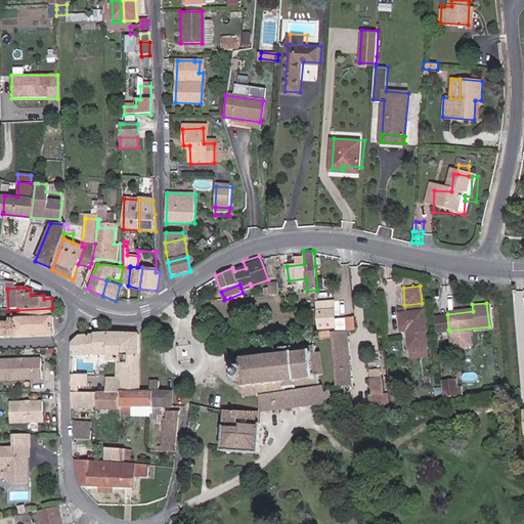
[(335,304),(318,305),(319,326),(336,325),(336,317),(335,304)]
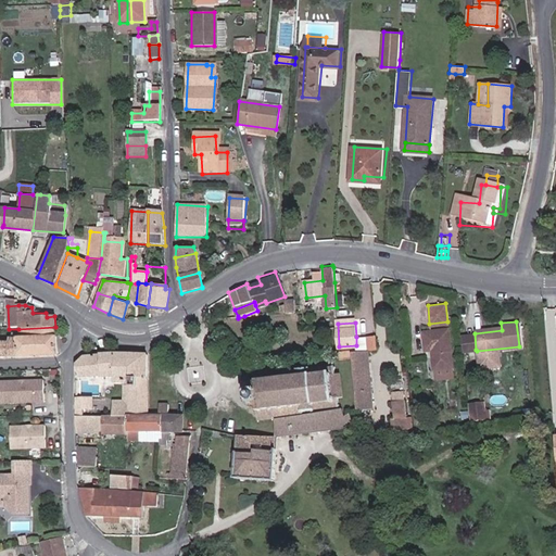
[(431,348),(433,367),(453,365),(447,326),(421,329),(425,349),(431,348)]
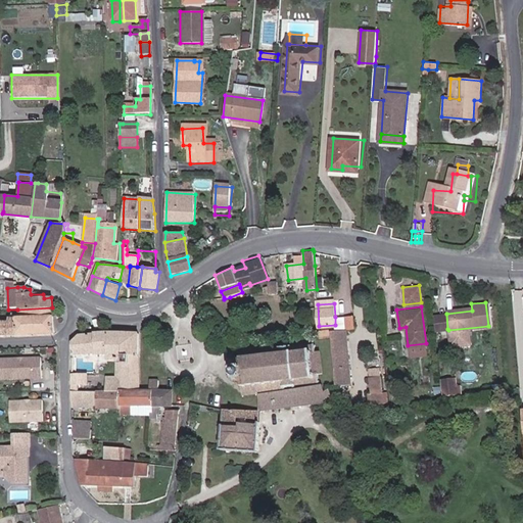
[(54,333),(52,307),(17,310),(18,319),(34,318),(35,334),(54,333)]
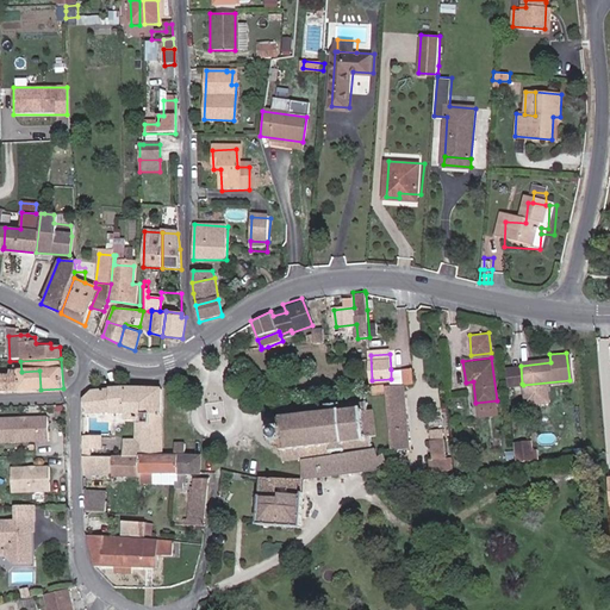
[(505,368),(506,385),(522,384),(521,366),(505,368)]
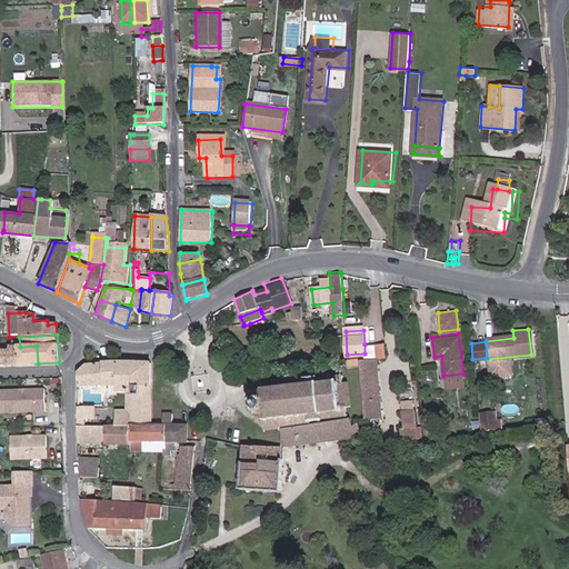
[(387,358),(386,342),(376,343),(377,358),(387,358)]
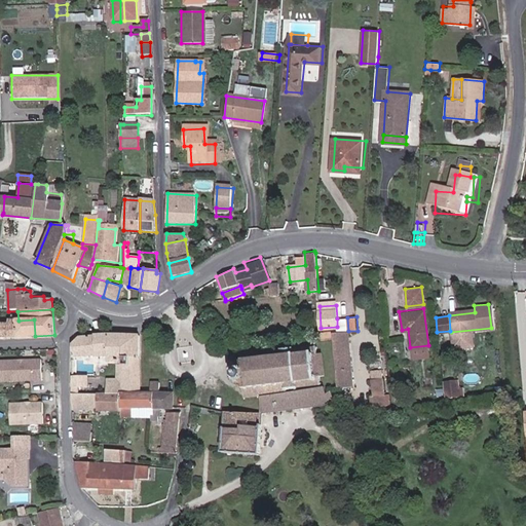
[(348,331),(347,317),(337,318),(337,327),(321,328),(322,338),(334,337),(334,332),(348,331)]
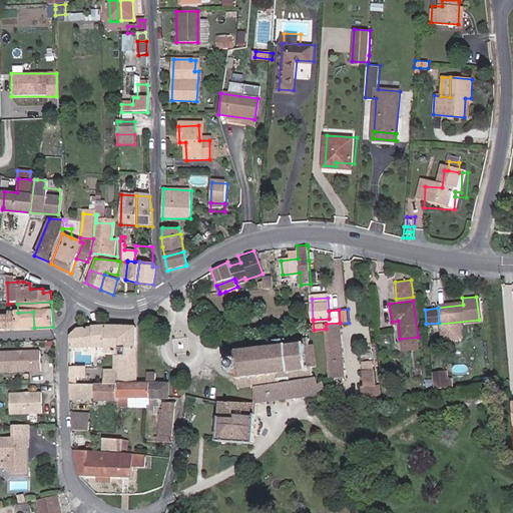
[(0,329),(14,330),(34,328),(33,312),(18,313),(14,313),(14,315),(7,314),(7,317),(0,316),(0,329)]
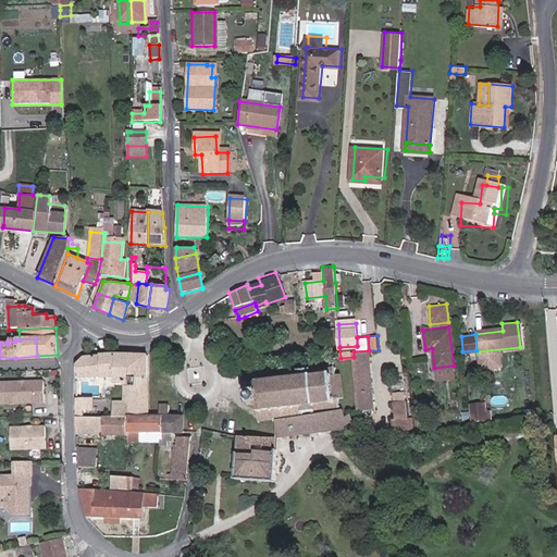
[(354,357),(357,399),(373,398),(369,350),(354,351),(354,357)]
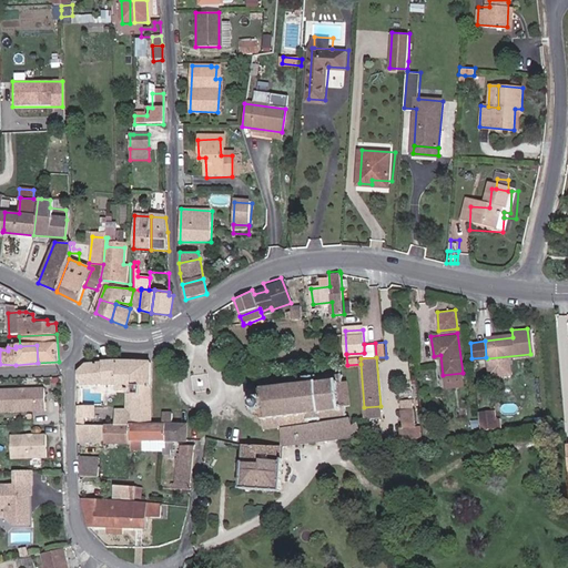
[(149,392),(149,363),(114,363),(85,365),(78,373),(78,386),(117,387),(117,395),(132,396),(132,408),(115,408),(114,411),(114,425),(129,425),(150,425),(149,392)]
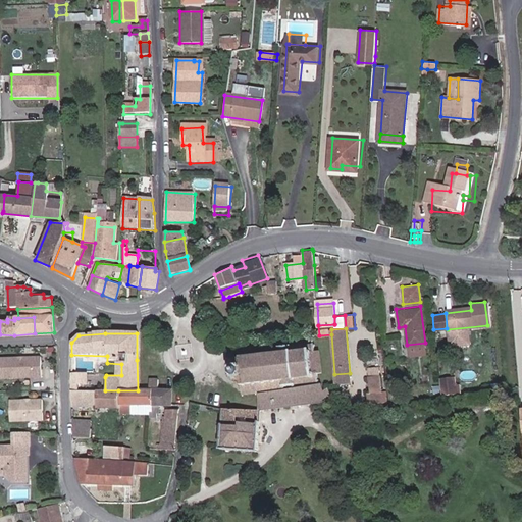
[(241,393),(257,392),(286,387),(298,386),(298,385),(319,382),(319,384),(321,384),(321,382),(323,382),(322,380),(320,380),(320,376),(325,375),(321,351),(314,352),(314,347),(316,347),(316,345),(313,345),(313,342),(311,343),(311,345),(290,348),(290,346),(292,346),(292,344),(290,345),(290,343),(288,343),(288,345),(280,346),(280,344),(278,344),(278,346),(276,346),(276,348),(278,348),(278,352),(269,354),(269,352),(267,352),(267,354),(261,354),(260,353),(258,353),(258,355),(250,356),(250,354),(248,354),(248,356),(242,357),(242,355),(239,355),(240,357),(238,357),(237,356),(236,356),(236,358),(233,358),(233,360),(236,360),(236,364),(229,365),(229,363),(227,363),(227,365),(225,365),(225,368),(227,368),(228,376),(226,376),(226,379),(228,378),(229,380),(231,380),(230,378),(238,378),(239,385),(241,385),(241,393)]
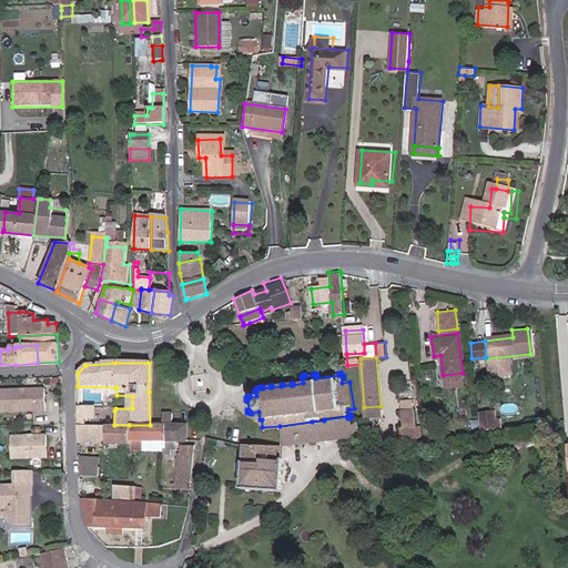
[(47,411),(47,389),(0,389),(0,401),(0,412),(47,411)]
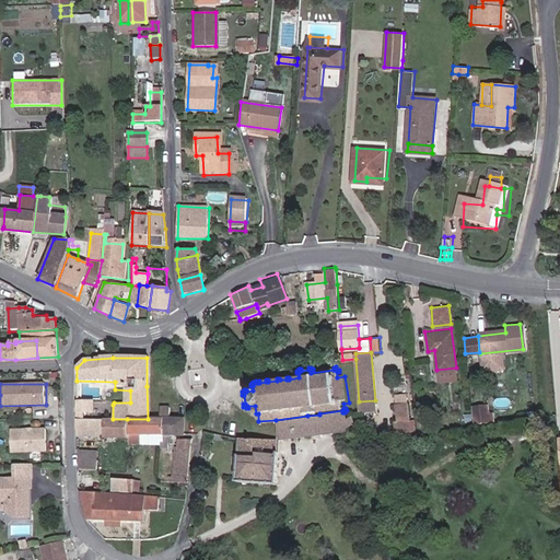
[(397,411),(409,409),(407,393),(395,394),(397,411)]
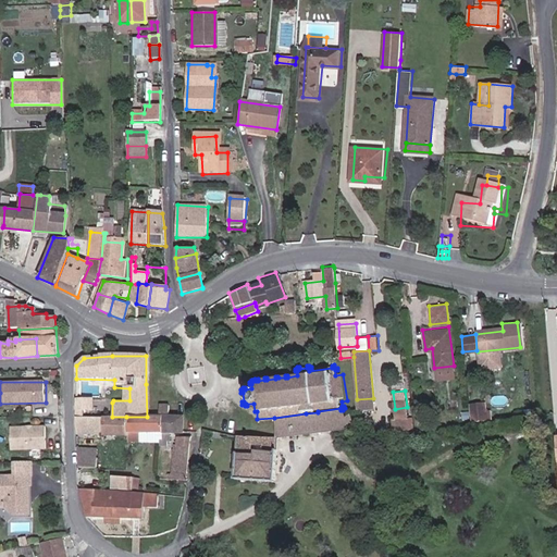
[(90,399),(76,399),(75,417),(90,417),(90,399)]
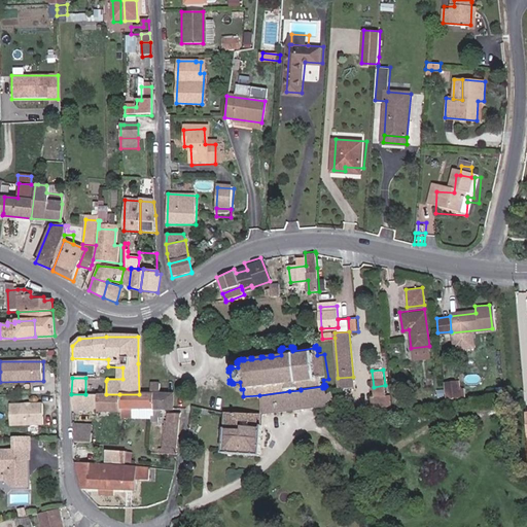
[(449,397),(461,395),(460,387),(459,381),(447,383),(449,397)]
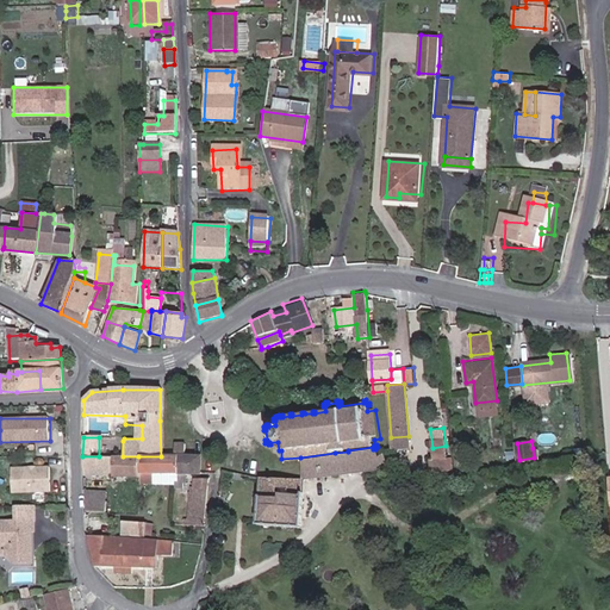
[(176,455),(184,455),(184,444),(173,444),(173,454),(176,455)]
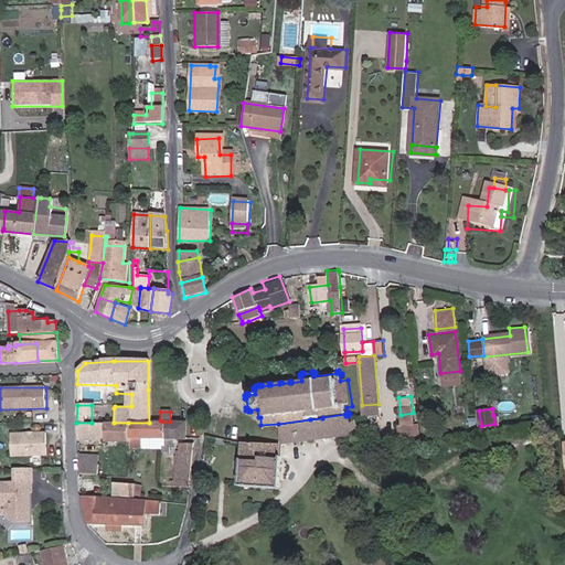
[(280,443),(354,434),(352,423),(350,418),(336,420),(310,423),(310,419),(278,424),(280,443)]
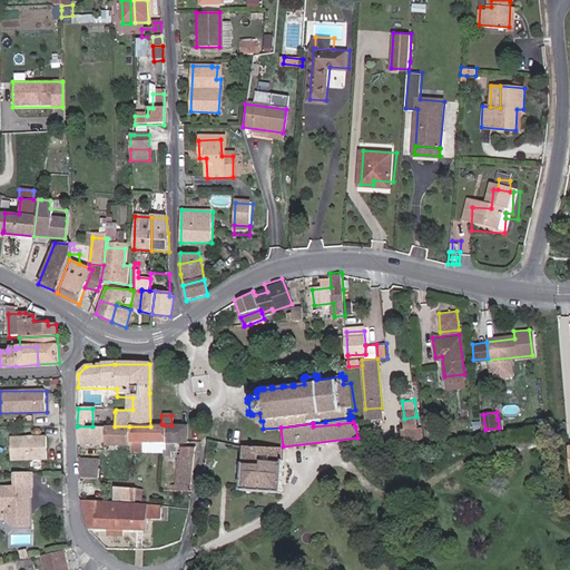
[(355,426),(357,438),(364,436),(360,423),(355,426)]
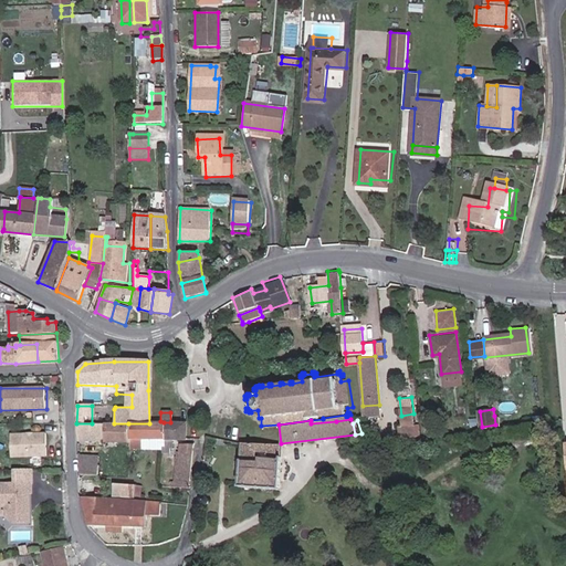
[(128,439),(164,440),(164,422),(160,421),(160,423),(149,423),(128,423),(128,439)]
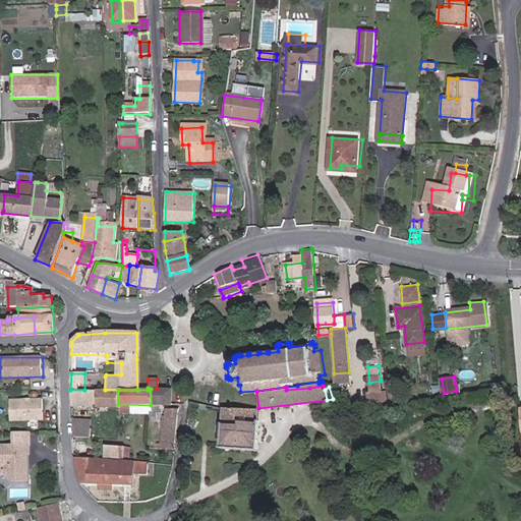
[(151,405),(170,405),(171,391),(157,390),(157,389),(151,389),(151,405)]
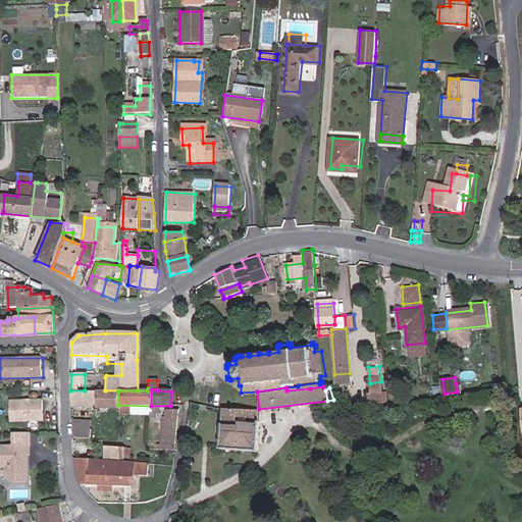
[(118,405),(118,390),(105,390),(85,390),(70,390),(71,405),(100,406),(100,408),(118,408),(118,405)]
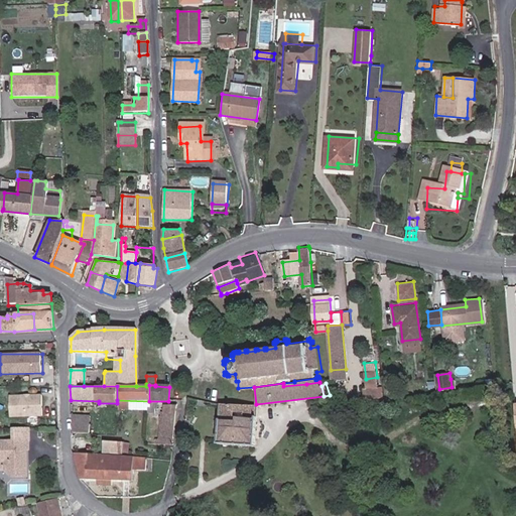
[(43,416),(42,395),(10,396),(11,417),(43,416)]
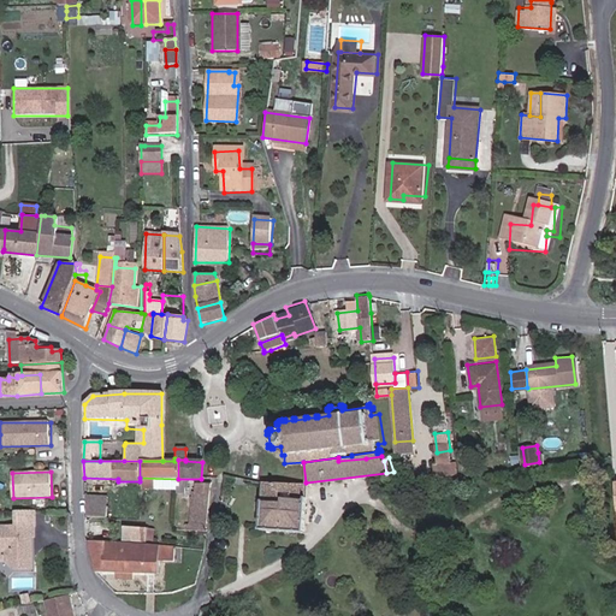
[(487,486),(486,478),(480,479),(480,477),(467,479),(467,489),(487,486)]
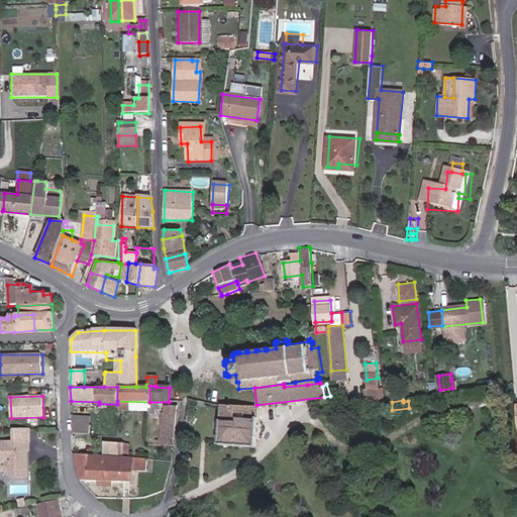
[(256,405),(221,404),(219,445),(255,447),(256,405)]
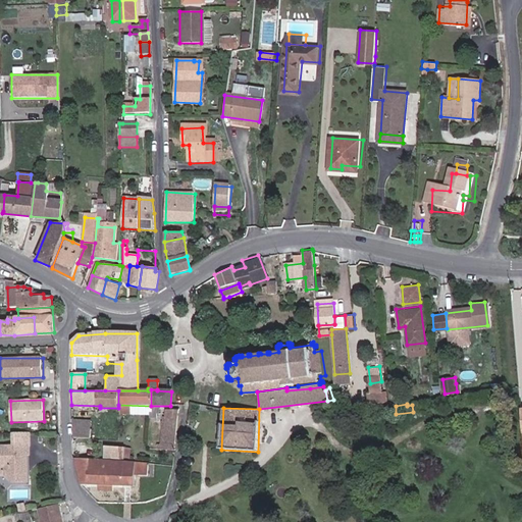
[(176,420),(177,410),(168,409),(168,411),(162,411),(160,444),(156,444),(155,449),(174,450),(176,420)]
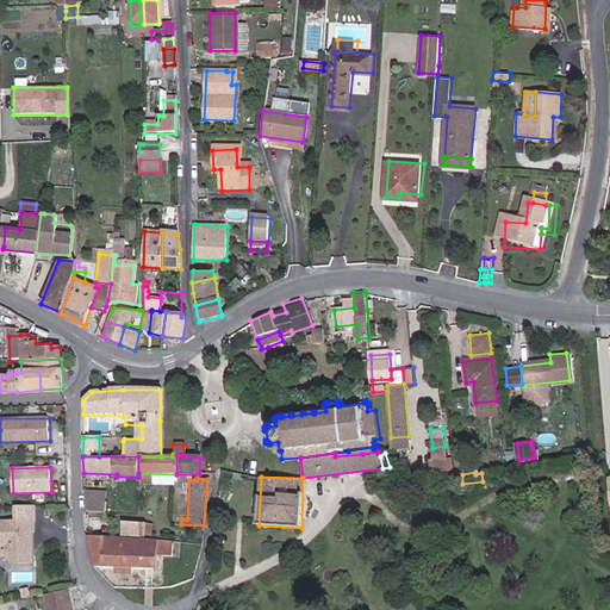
[(85,511),(104,512),(104,491),(83,491),(85,511)]
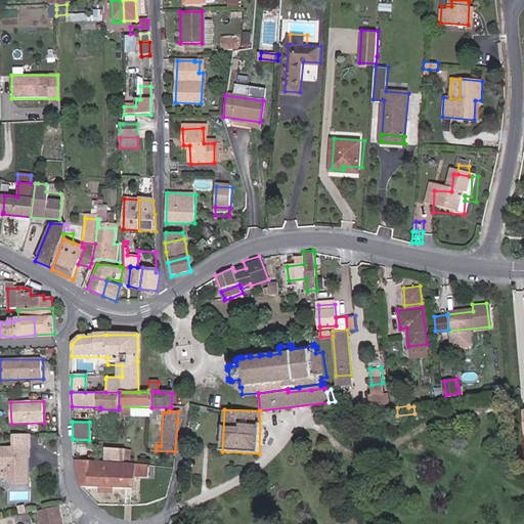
[(28,484),(27,456),(29,456),(29,448),(30,448),(30,435),(29,435),(14,436),(14,448),(6,448),(0,448),(0,468),(6,469),(7,479),(12,484),(28,484)]
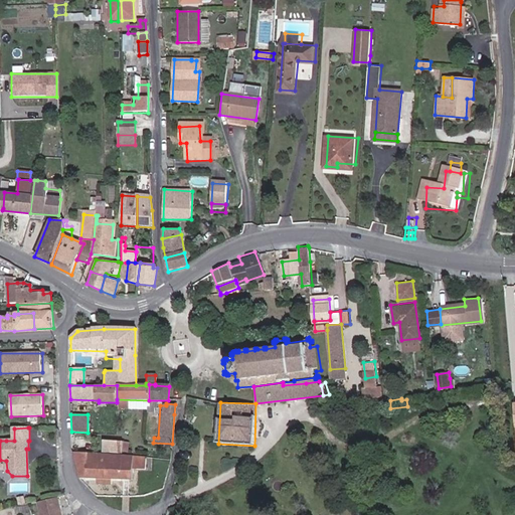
[(125,454),(126,443),(104,441),(103,452),(125,454)]
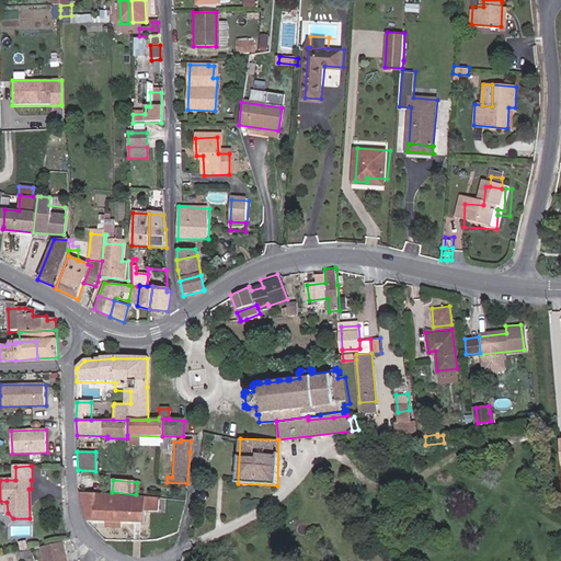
[(197,492),(197,497),(199,501),(205,501),(209,499),(210,493),(207,490),(202,489),(197,492)]
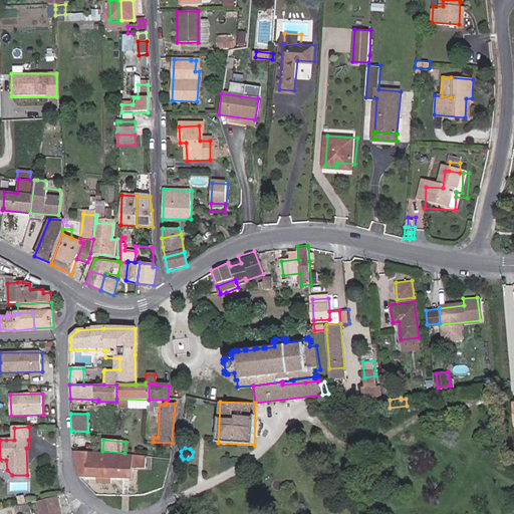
[(79,477),(80,477),(97,477),(107,478),(132,478),(132,467),(145,467),(146,456),(73,452),(79,477)]
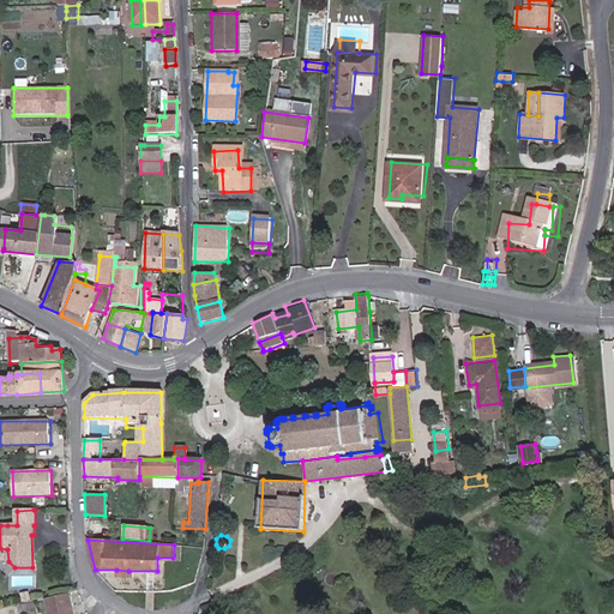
[(72,613),(61,595),(47,599),(50,613),(72,613)]
